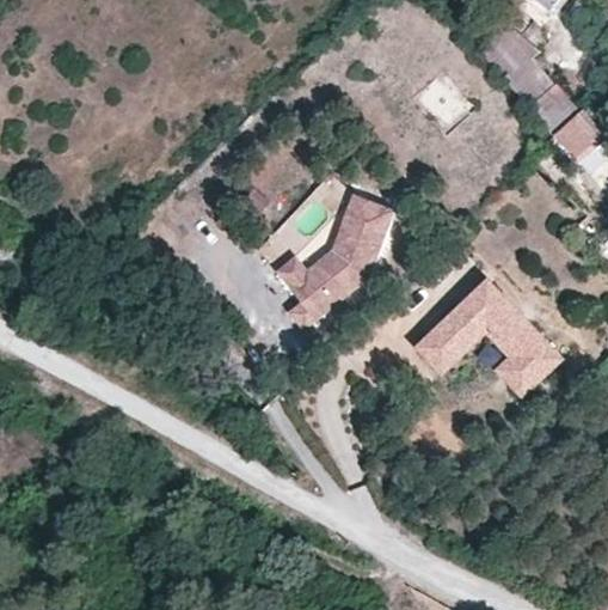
[(504,19),(480,50),(552,138),(579,111),(554,80),(551,84),(532,58),(538,49),(504,19)]
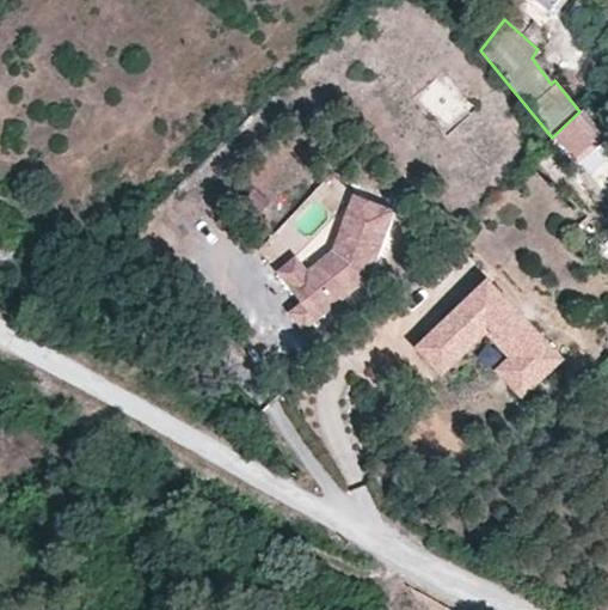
[(579,111),(552,138),(575,164),(603,139),(579,111)]
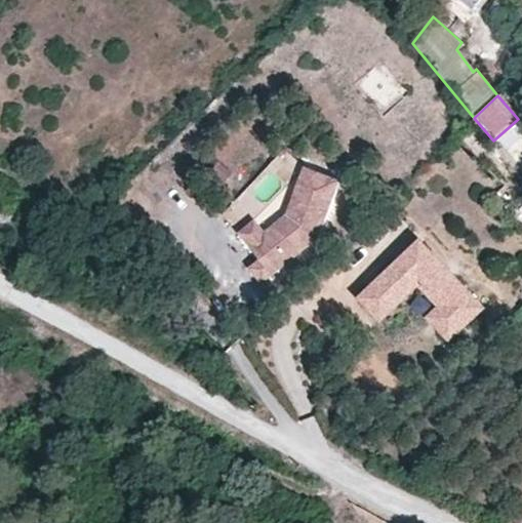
[(334,184),(299,170),(287,204),(296,207),(292,217),(282,214),(249,244),(265,260),(252,273),(263,284),(316,235),(334,184)]
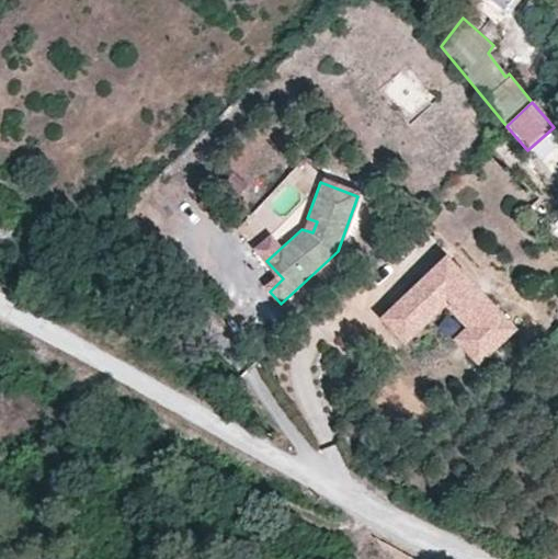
[(447,254),(380,316),(405,341),(446,303),(467,324),(490,351),(515,327),(447,254)]
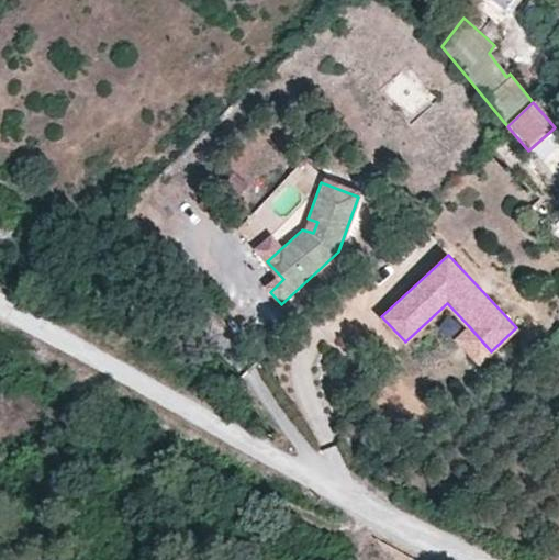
[(491,351),(468,325),(455,337),(479,362),(491,351)]
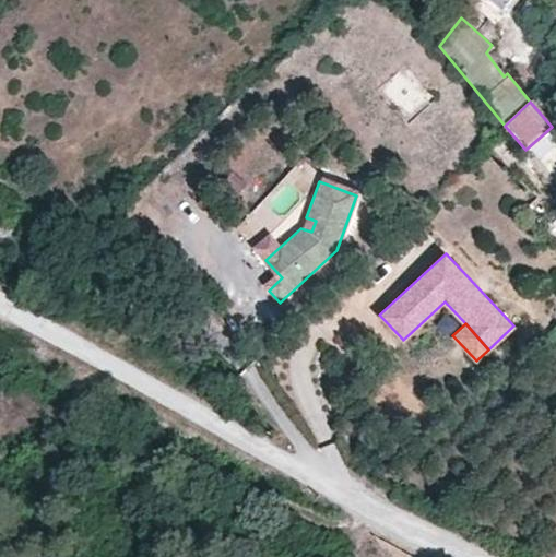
All buildings are outlined.
